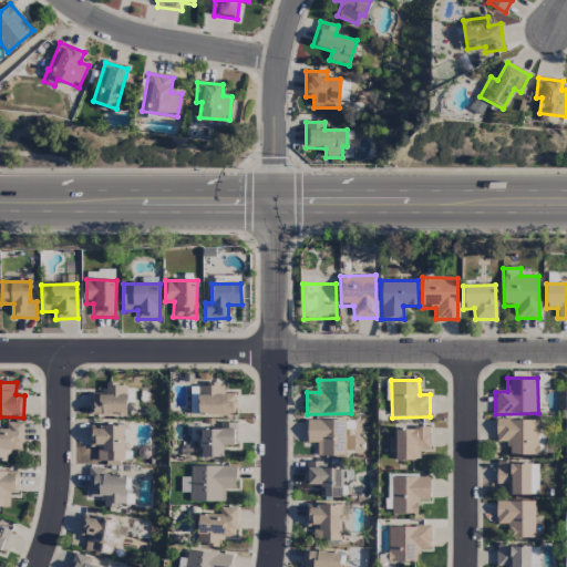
[(126,415),(127,384),(104,384),(104,394),(90,393),(89,415),(126,415)]
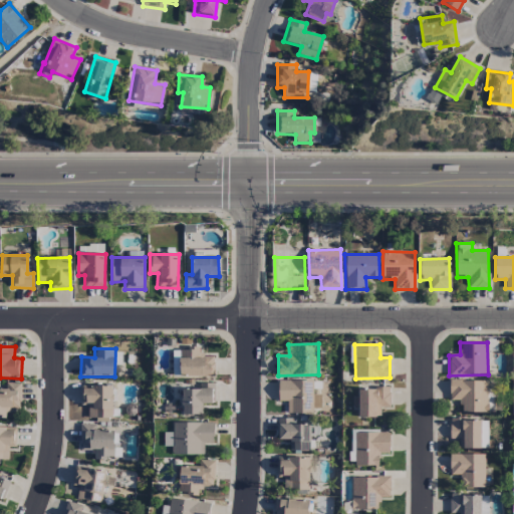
[(180,376),(214,376),(214,357),(201,356),(201,348),(181,348),(180,376)]
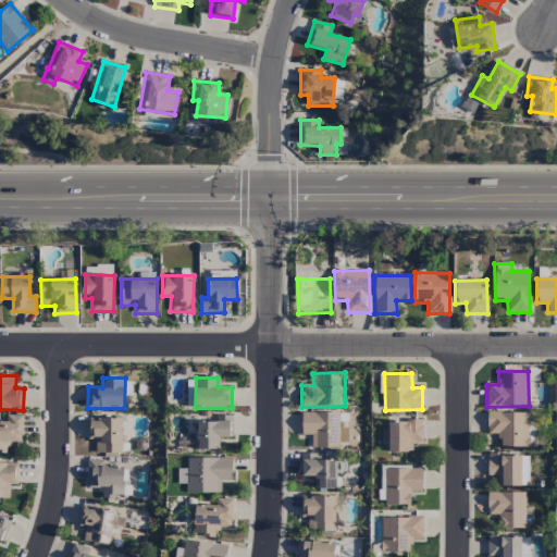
[(499,448),(528,447),(527,412),(486,413),(486,435),(498,434),(499,448)]
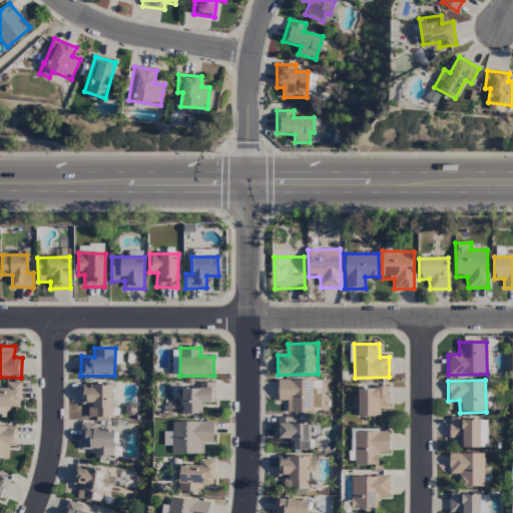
[(312,381),(278,381),(278,401),(287,401),(287,412),(320,412),(320,394),(311,394),(312,381)]
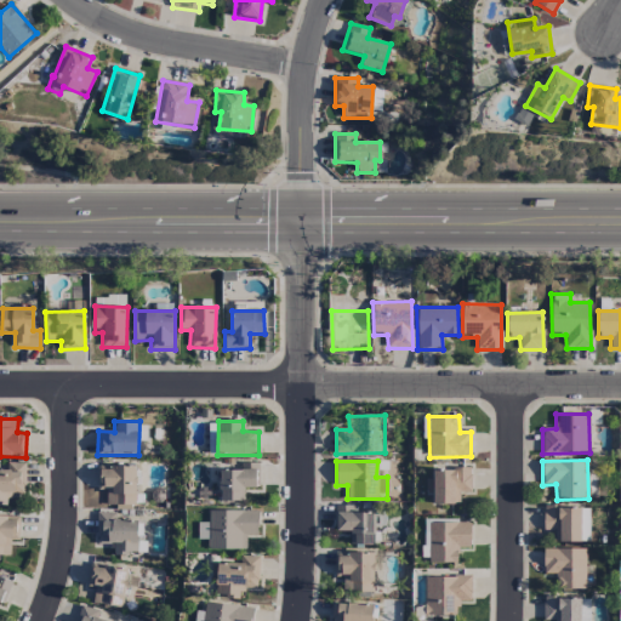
[(0,471),(0,502),(10,503),(11,494),(24,494),(26,463),(6,463),(6,471),(0,471)]
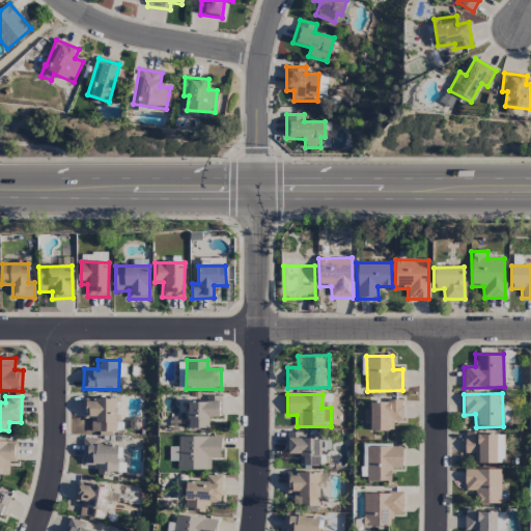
[(189,402),(188,428),(208,428),(208,417),(219,418),(220,396),(206,396),(206,402),(189,402)]
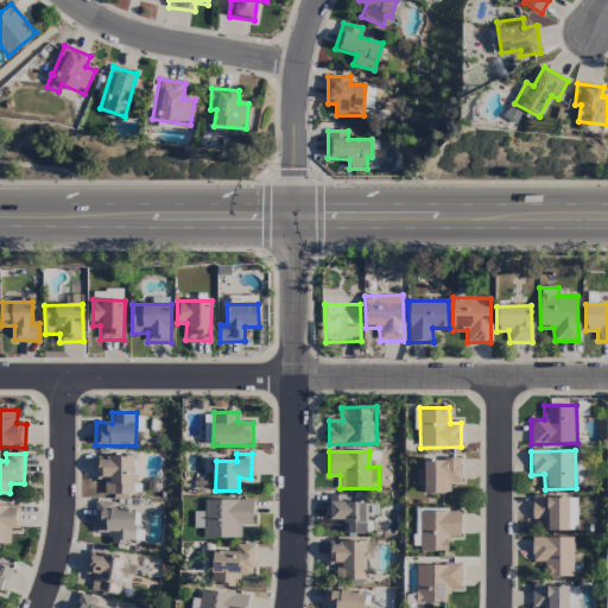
[(103,495),(133,494),(133,456),(96,456),(96,480),(103,480),(103,495)]
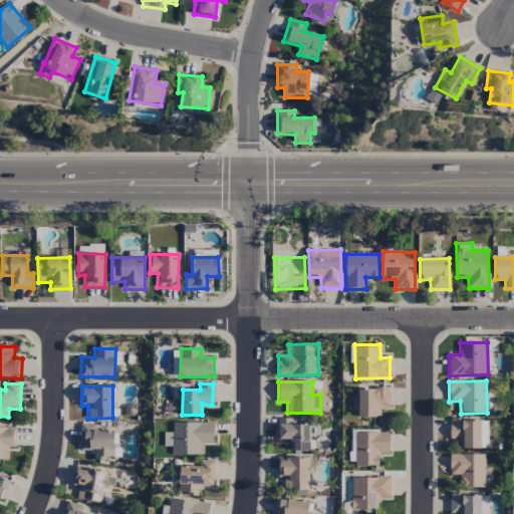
[(357,418),(380,417),(379,409),(390,408),(390,388),(356,390),(357,418)]
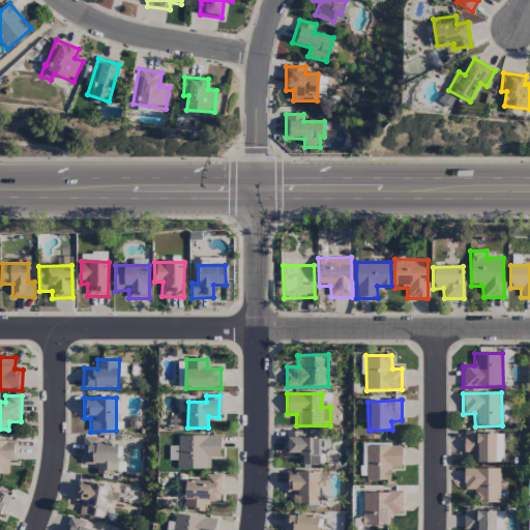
[(321,465),(321,450),(328,450),(328,437),(301,438),(301,432),(287,432),(287,453),(298,453),(298,465),(321,465)]
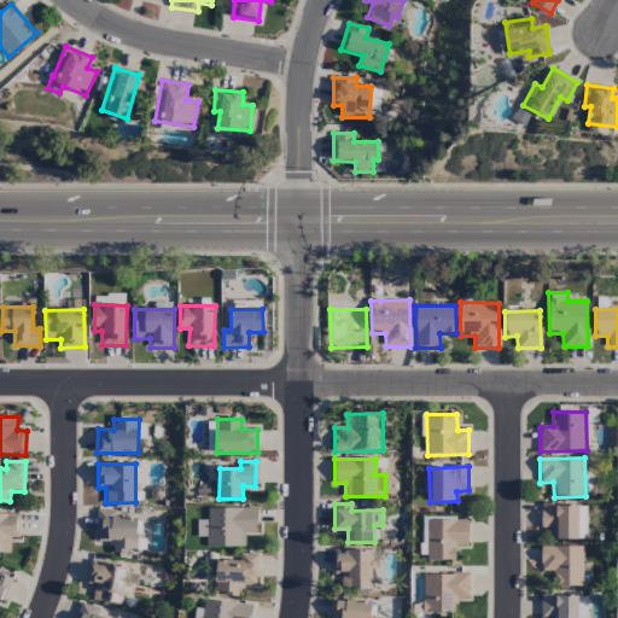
[(577,505),(541,505),(541,528),(552,528),(552,540),(577,540),(577,505)]
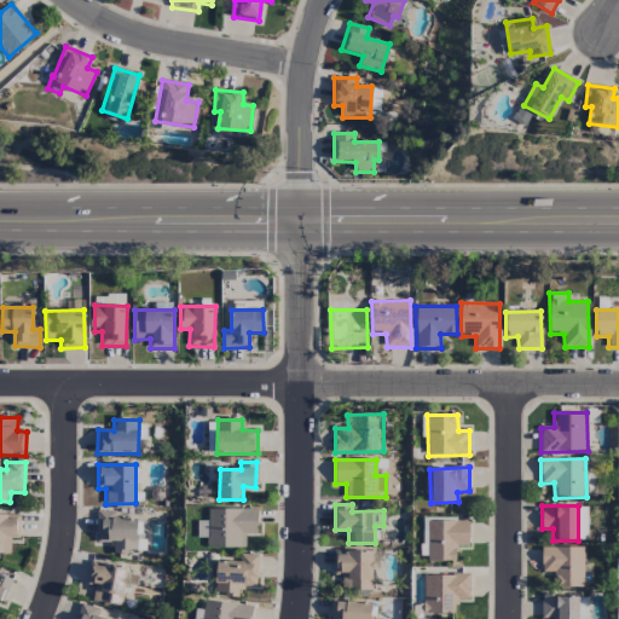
[(246,548),(246,534),(258,534),(258,509),(208,510),(208,521),(197,521),(197,539),(207,539),(207,548),(246,548)]
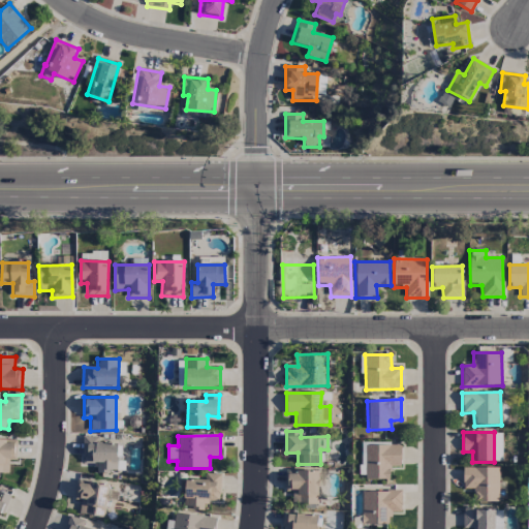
[(99,443),(99,437),(84,437),(83,464),(96,464),(95,472),(117,472),(118,443),(99,443)]
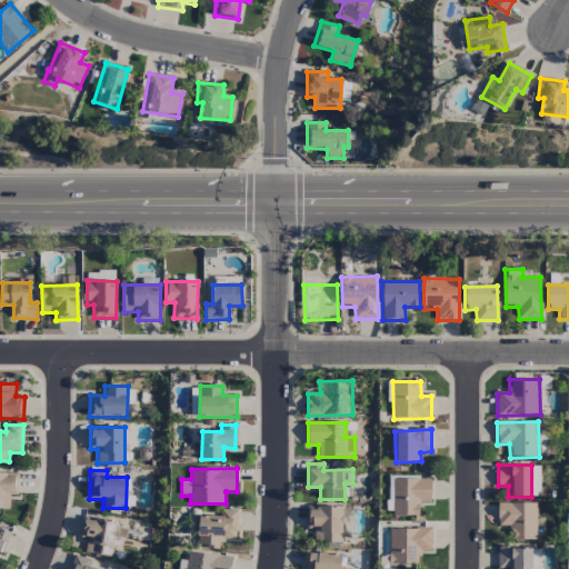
[(0,509),(9,509),(10,496),(18,496),(18,473),(0,472),(0,509)]
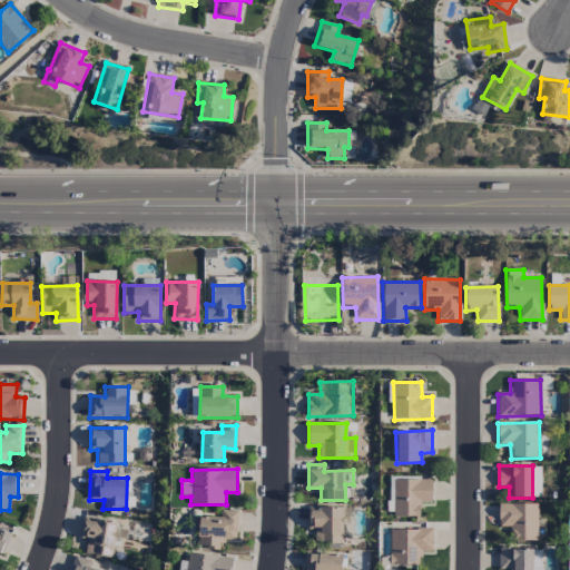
[(394,479),(393,517),(420,518),(420,503),(431,503),(432,480),(394,479)]
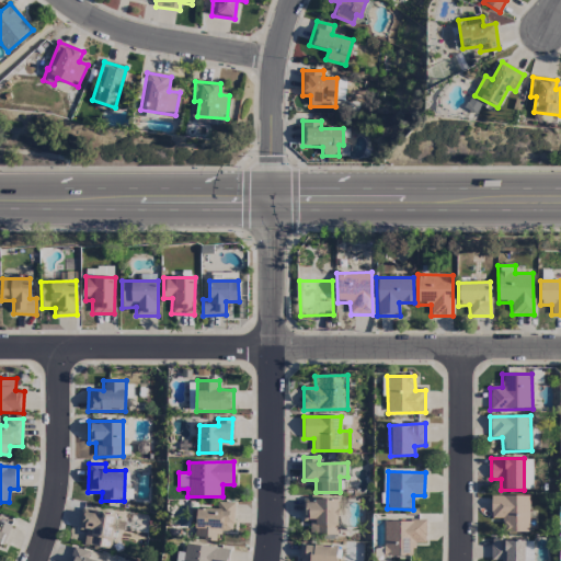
[(503,533),(529,533),(528,495),(490,496),(491,518),(503,518),(503,533)]
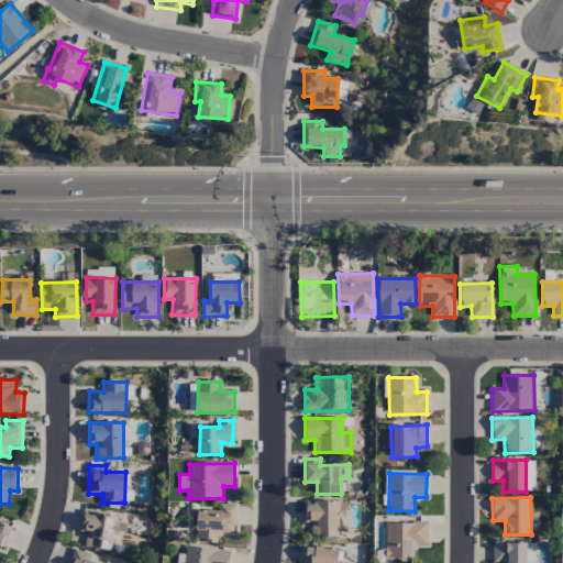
[(302,523),(311,523),(311,537),(339,538),(340,503),(304,501),(302,523)]
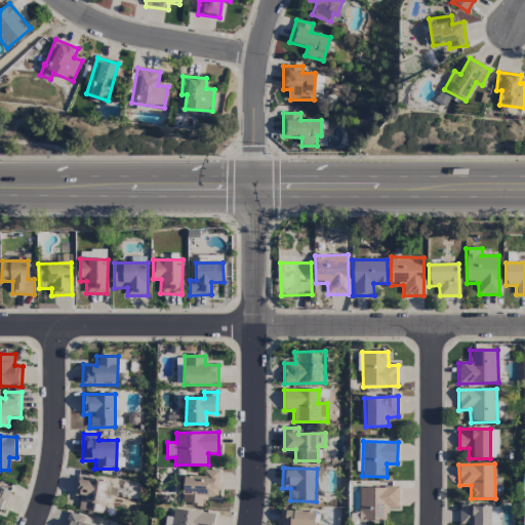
[(218,471),(204,471),(204,477),(184,476),(183,505),(203,506),(203,498),(218,498),(218,471)]
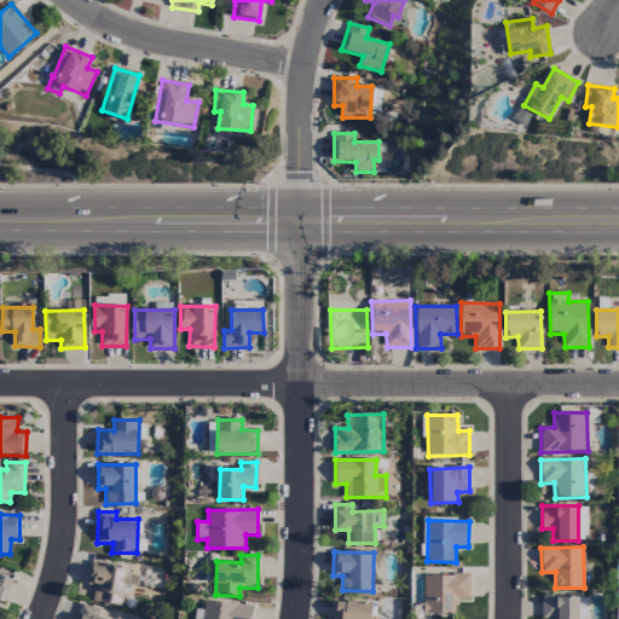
[(128,568),(92,560),(87,585),(96,586),(92,601),(121,607),(128,568)]
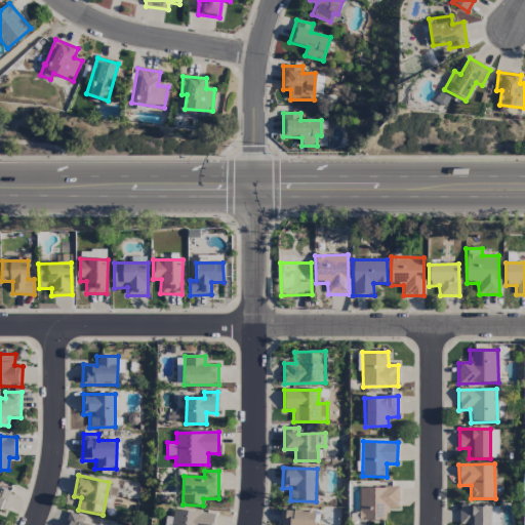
[(359,488),(359,520),(389,520),(388,509),(398,509),(398,487),(359,488)]
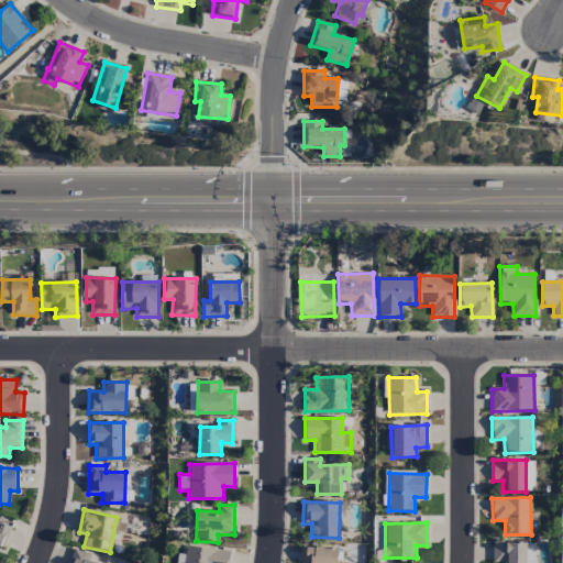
[(11,528),(0,523),(0,547),(6,549),(11,528)]
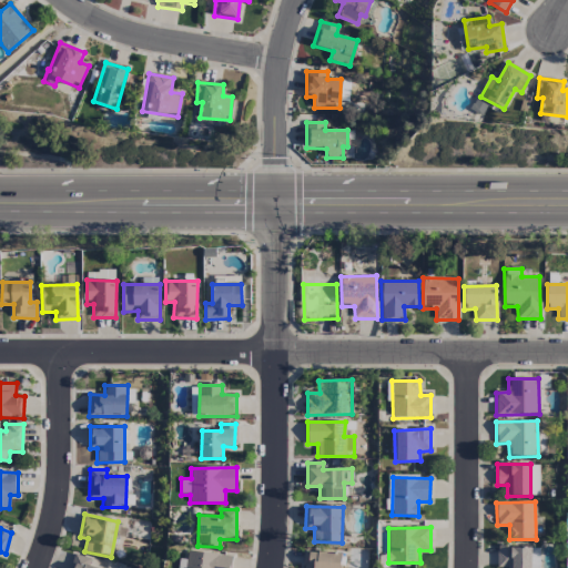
[(537,567),(538,548),(497,547),(496,567),(507,567),(537,567)]
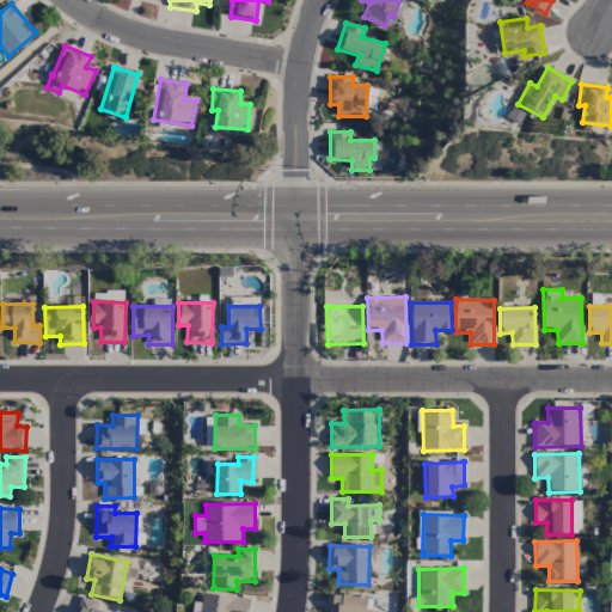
[(248,611),(249,599),(202,594),(200,611),(248,611)]
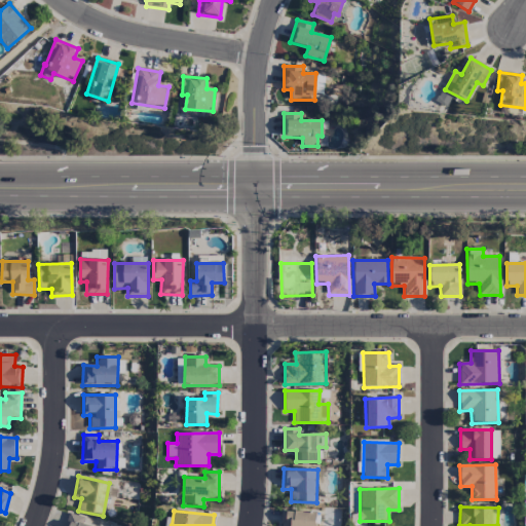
[(315,525),(316,512),(280,511),(279,525),(315,525)]
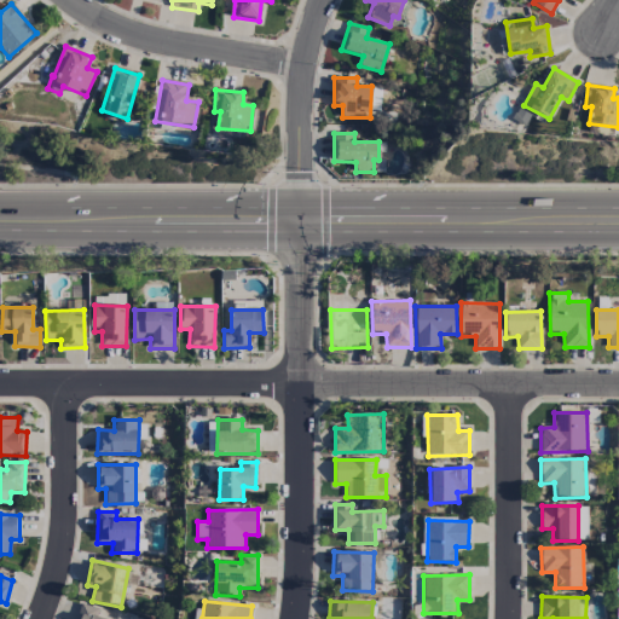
[(76,618),(106,618),(108,618),(97,615),(98,608),(81,603),(76,618)]
